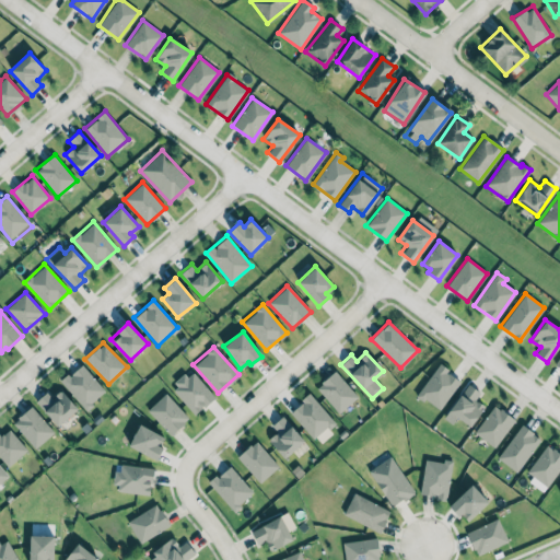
[(60,382),(85,409),(105,391),(81,363),(60,382)]
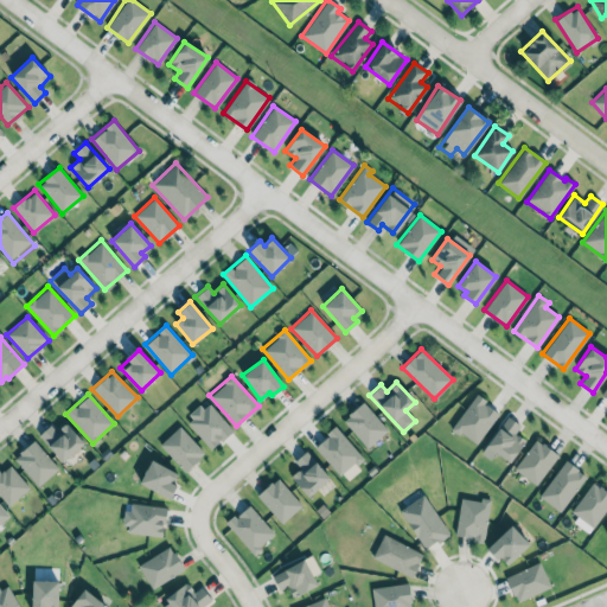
[(475,395),(452,427),(475,445),(499,413),(475,395)]
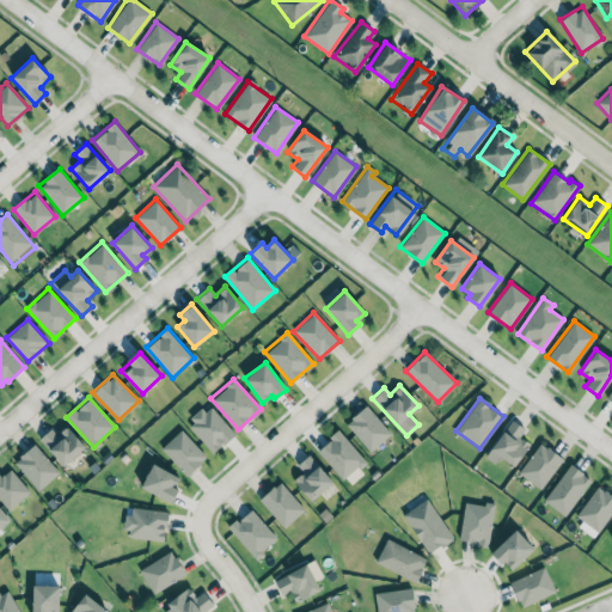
[(234,434),(208,404),(187,424),(213,453),(234,434)]
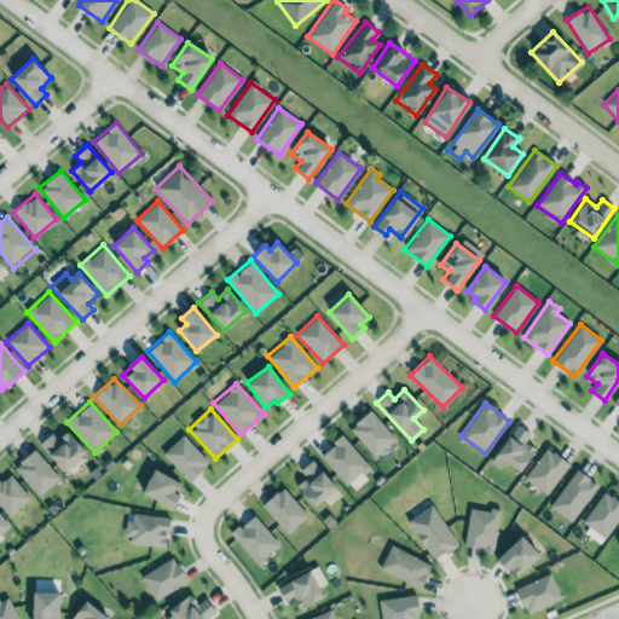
[(394,438),(369,410),(348,428),(374,457),(394,438)]
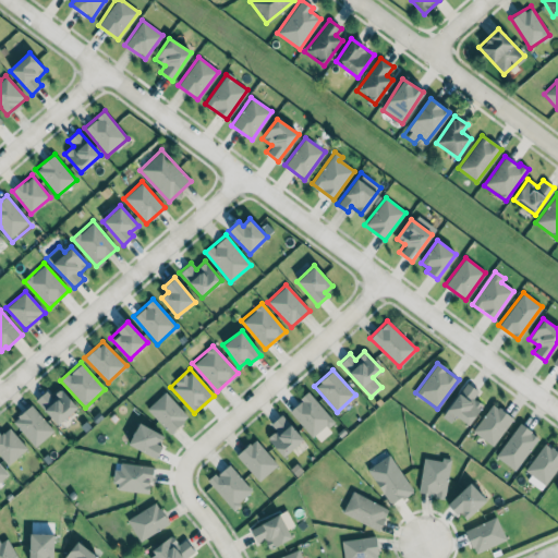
[(474,399),(480,391),(465,381),(443,416),(449,421),(453,415),(468,425),(482,404),(474,399)]
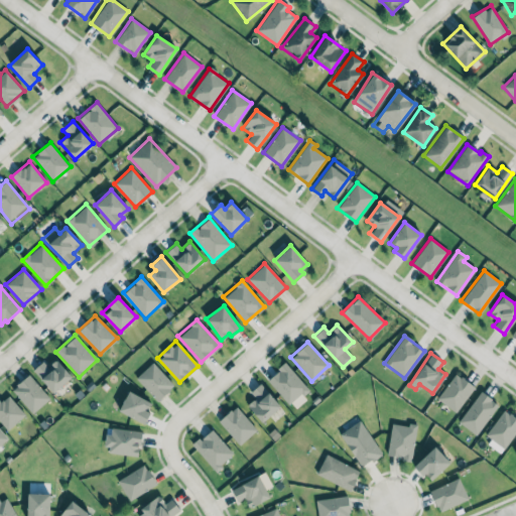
[(71,377),(56,359),(47,366),(42,361),(32,370),(52,393),(71,377)]
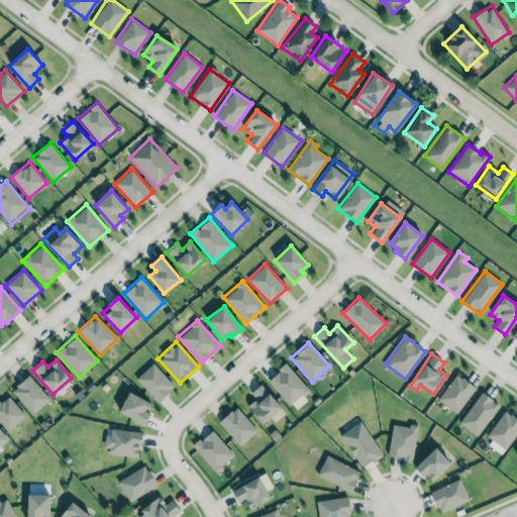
[(158,402),(174,385),(151,363),(135,379),(158,402)]
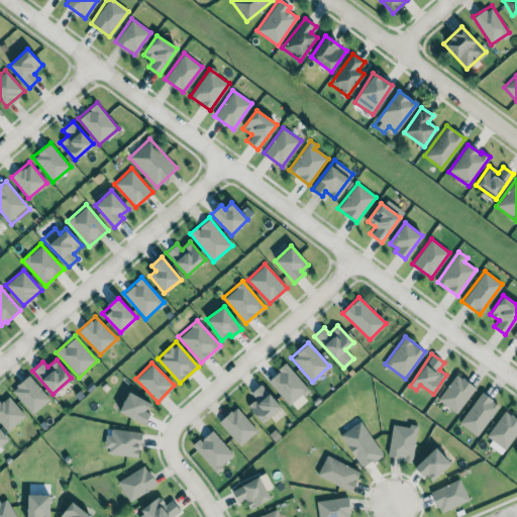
[(309,389),(285,364),(267,381),(290,406),(309,389)]
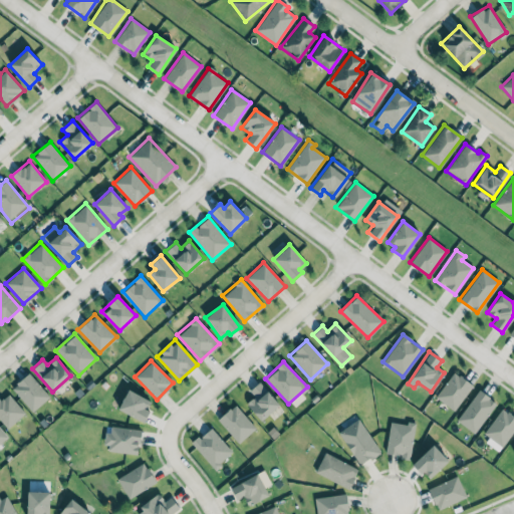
[(435,398),(454,411),(472,384),(453,371),(435,398)]
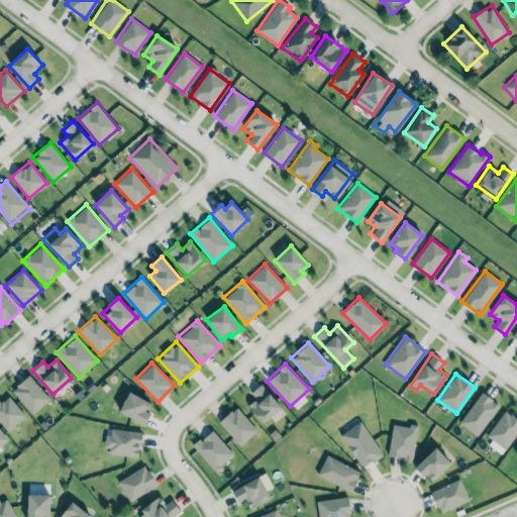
[(31,414),(49,399),(29,375),(11,390),(31,414)]
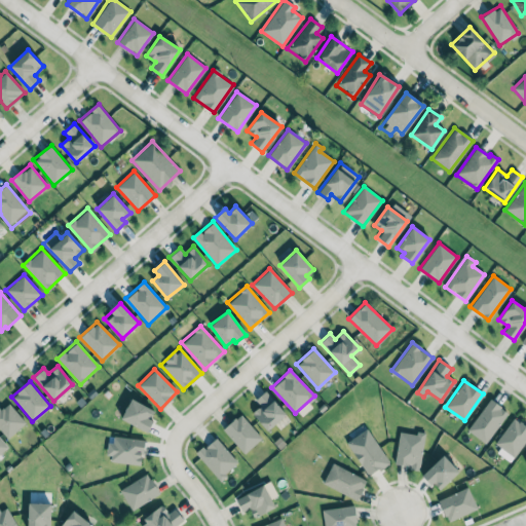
[(255,400),(260,406),(252,413),(266,430),(286,414),(265,390),(255,400)]
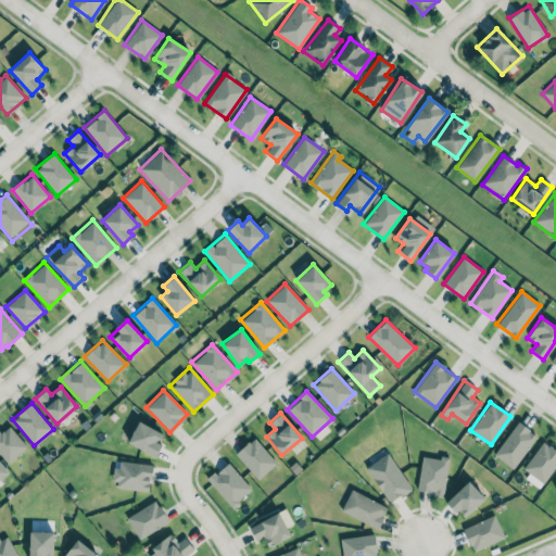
[(159,442),(163,432),(137,421),(127,444),(156,456),(162,443),(159,442)]
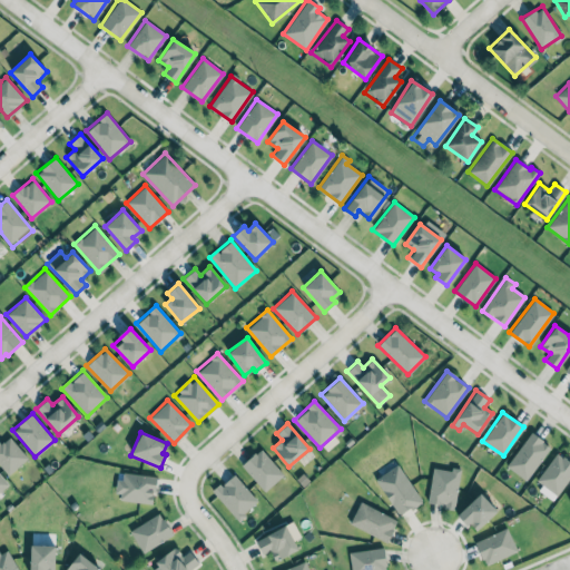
[(505,465),(526,480),(550,446),(530,432),(505,465)]
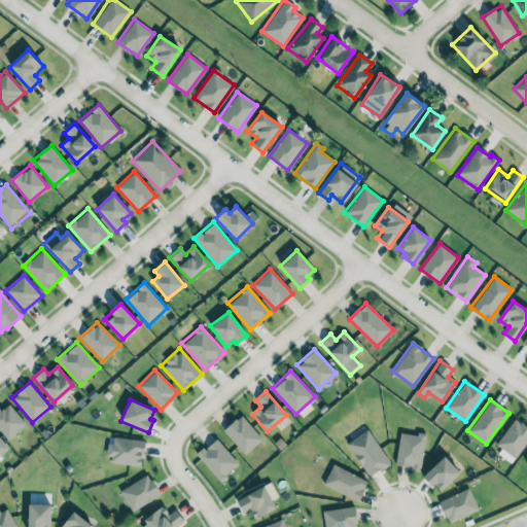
[(0,431),(6,440),(25,424),(9,403),(0,410),(0,431)]
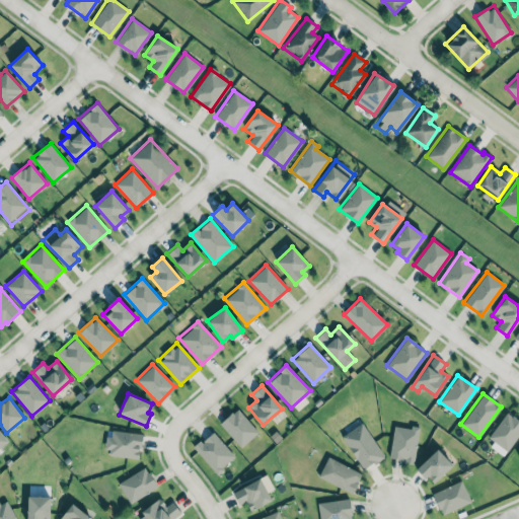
[(241,447),(257,432),(236,409),(219,424),(241,447)]
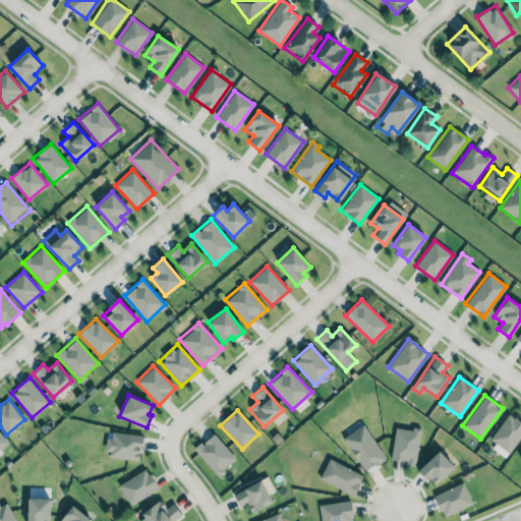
[(507,456),(520,435),(520,421),(509,413),(487,442),(507,456)]
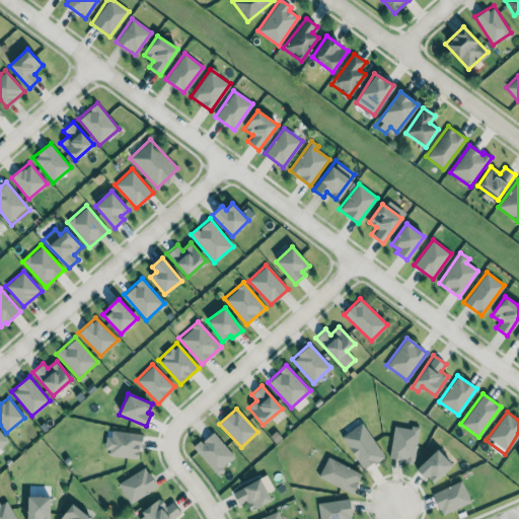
[(383,455),(362,423),(341,436),(363,469),(383,455)]
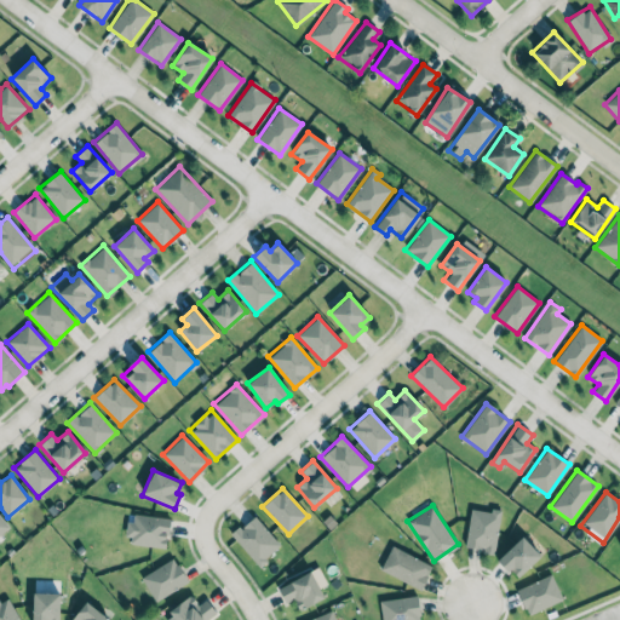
[(500,511),(470,507),(464,547),(494,552),(500,511)]
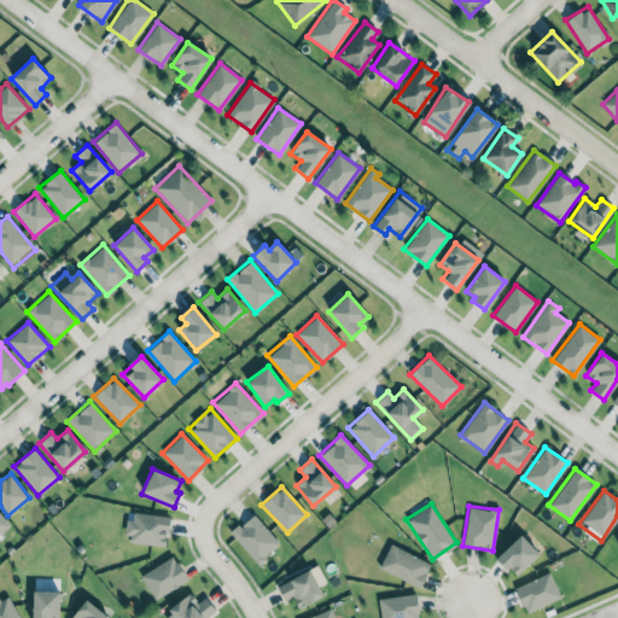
[(165,546),(168,516),(129,512),(127,542),(165,546)]
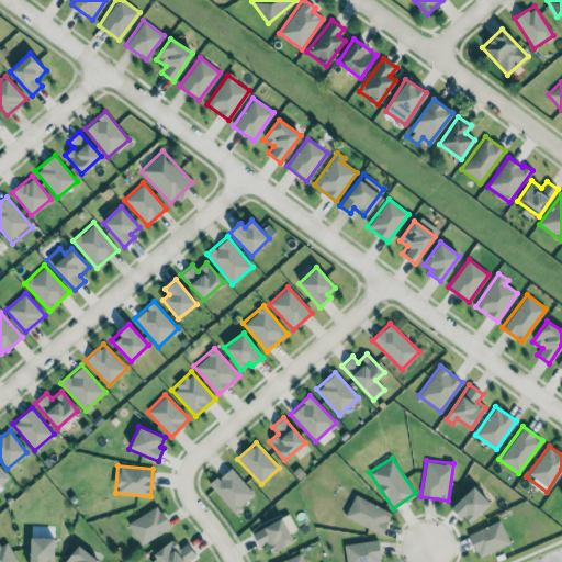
[(234,513),(255,495),(231,467),(210,484),(234,513)]
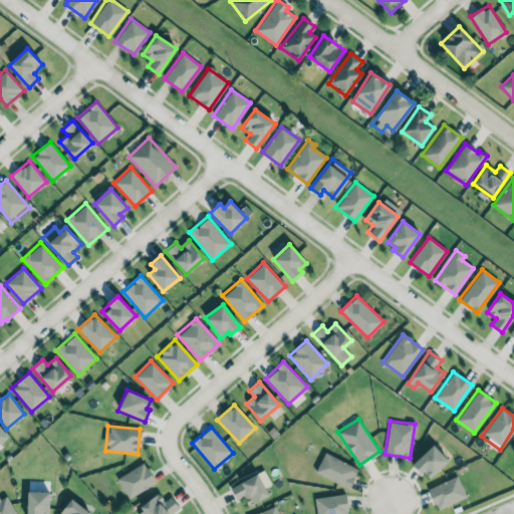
[(0,444),(8,437),(0,428),(0,444)]
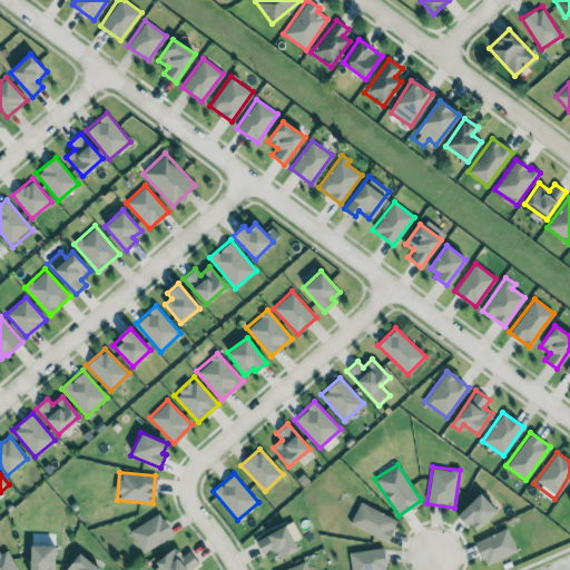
[(458,513),(474,531),(497,511),(480,493),(458,513)]
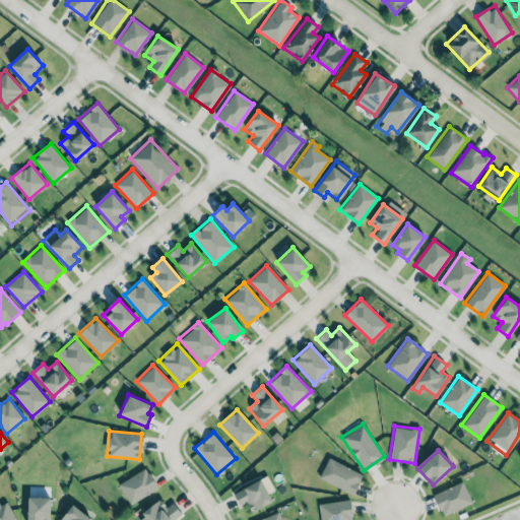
[(352,495),(363,475),(328,457),(319,476),(352,495)]
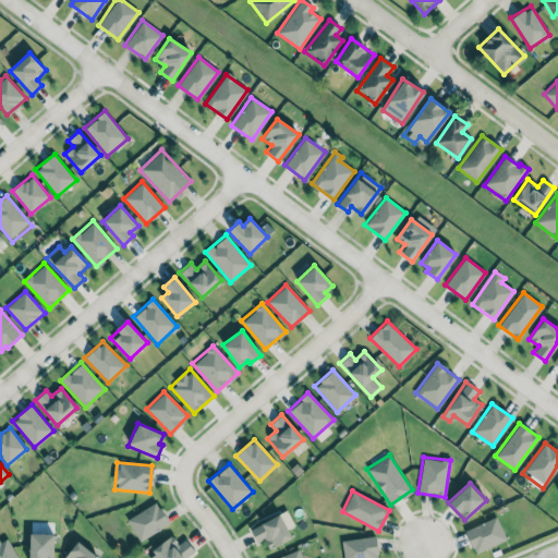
[(169,523),(157,502),(126,519),(138,541),(169,523)]
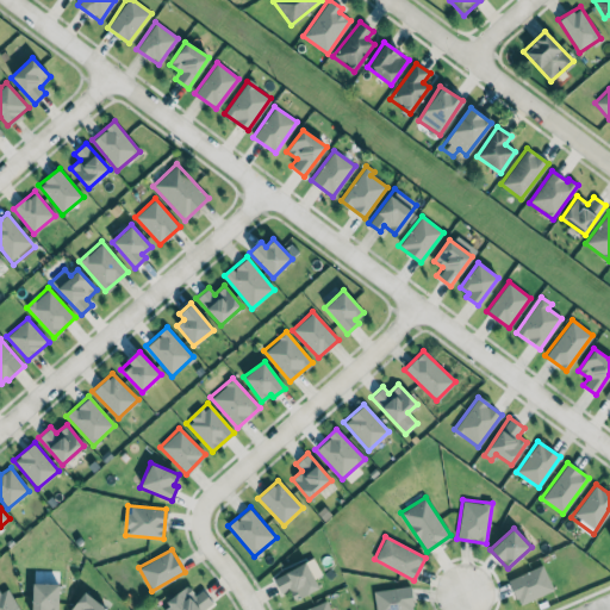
[(280,593),(288,589),(293,599),(318,587),(313,577),(321,573),(313,558),(273,578),(280,593)]
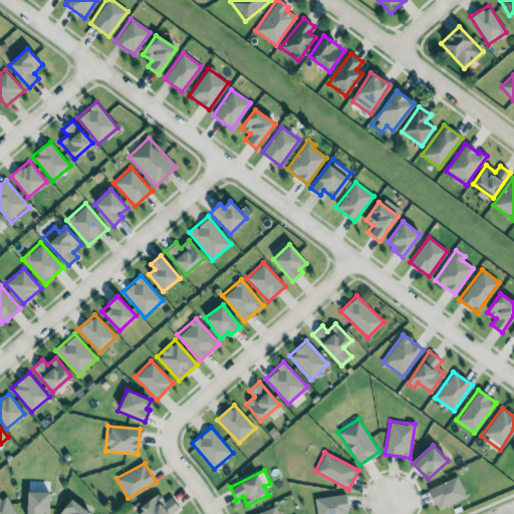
[(436,508),(466,499),(459,477),(429,486),(436,508)]
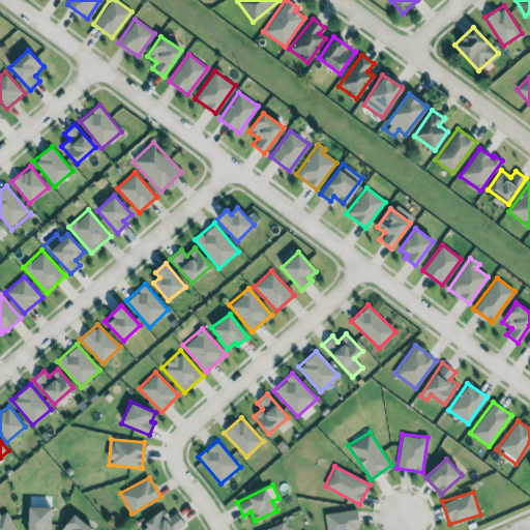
[(27,529),(50,529),(51,507),(28,506),(27,529)]
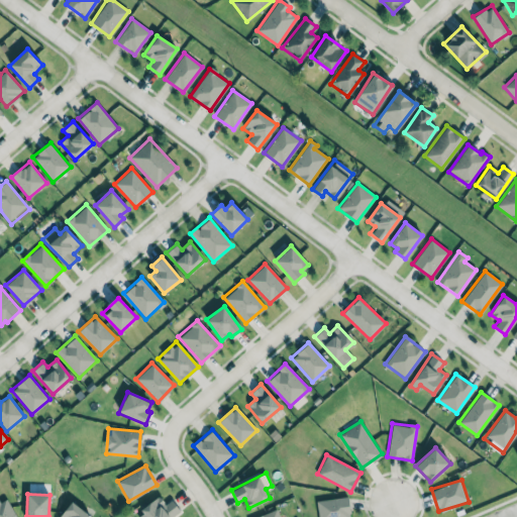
[(136,516),(171,516),(180,510),(171,499),(165,504),(160,496),(135,515),(136,516)]
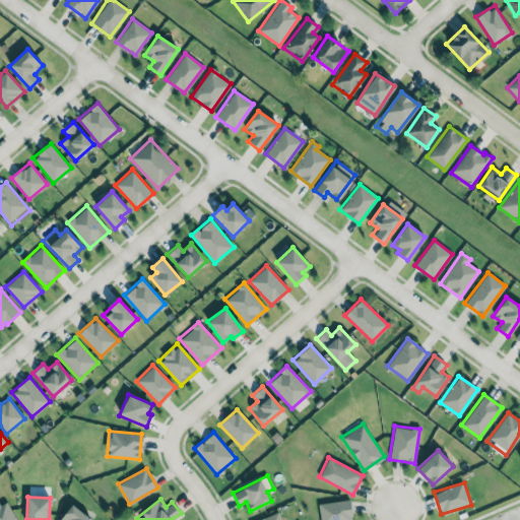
[(318,503),(320,519),(351,519),(350,500),(318,503)]
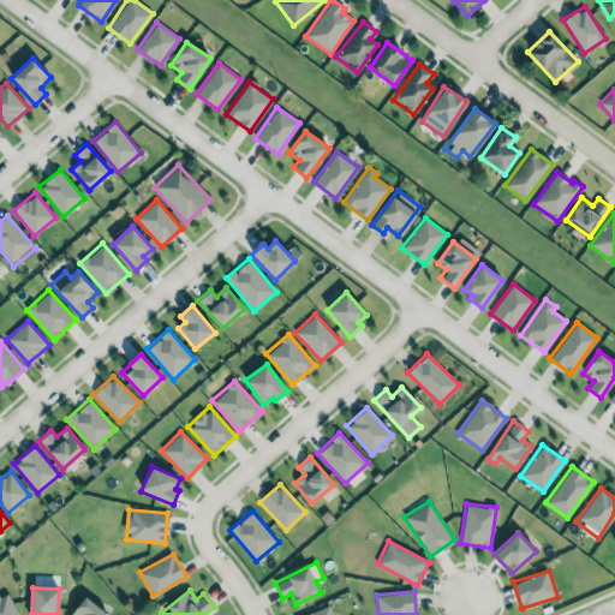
[(18,614),(10,592),(0,596),(0,614),(18,614)]
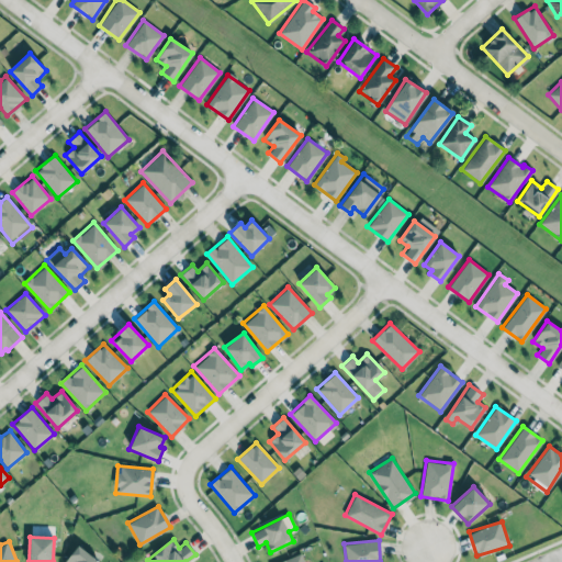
[(98,561),(99,561),(77,544),(63,561),(98,561)]
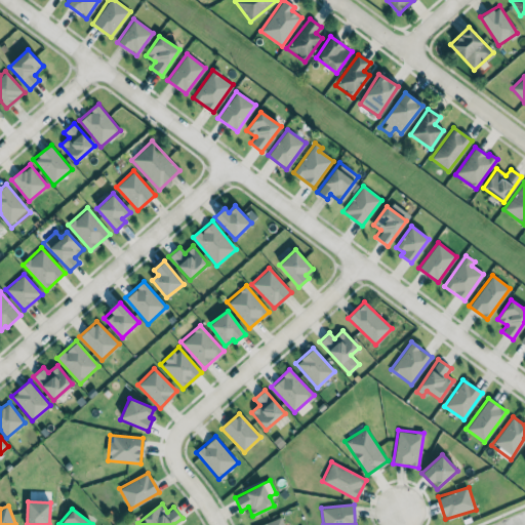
All buildings are outlined.
